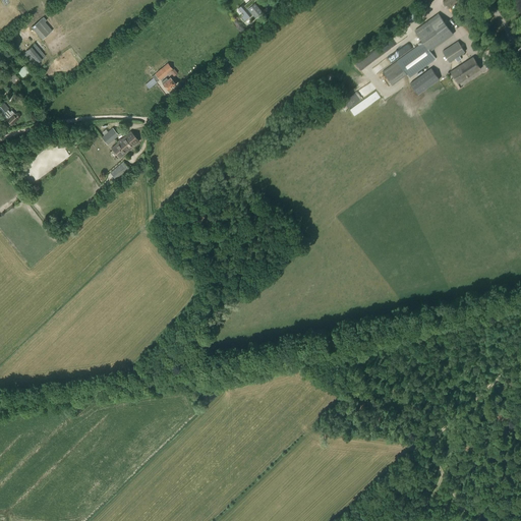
[(243,4),(238,8),(243,14),(241,17),(244,20),(252,13),(255,17),(264,10),(256,2),(255,1),(255,0),(250,0),(244,5),(243,4)]
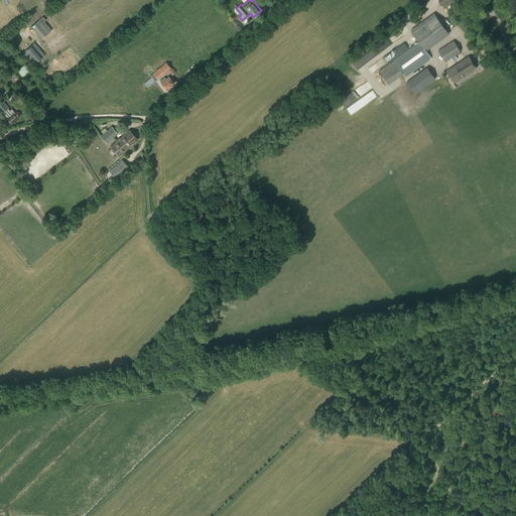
[(445,8),(454,1),(453,0),(441,0),(439,2),(439,6),(441,7),(445,8)]
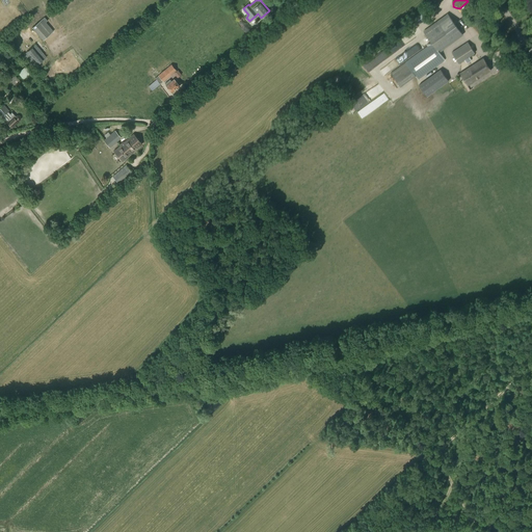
[(418,79),(445,60),(439,52),(462,34),(448,15),(424,32),(432,44),(391,74),(400,86),(416,75),(418,79)]
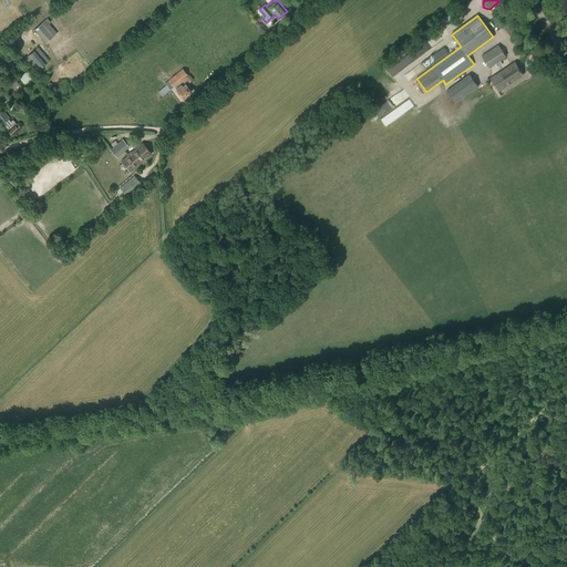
[(51,22),(48,18),(45,20),(45,19),(34,29),(47,42),(57,33),(49,23),(51,22)]
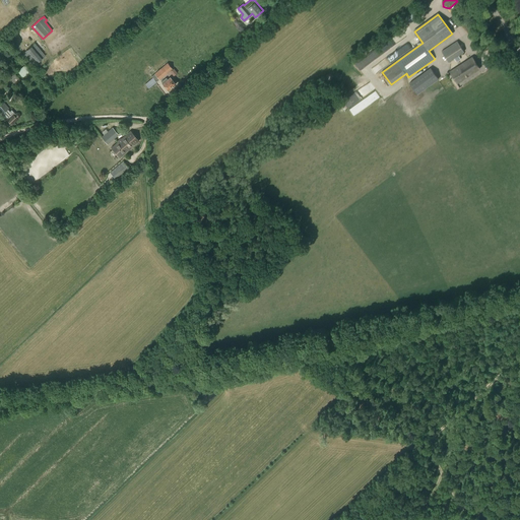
[(392,38),(356,65),(360,69),(384,52),(382,48),(384,47),(385,49),(395,42),(392,38)]
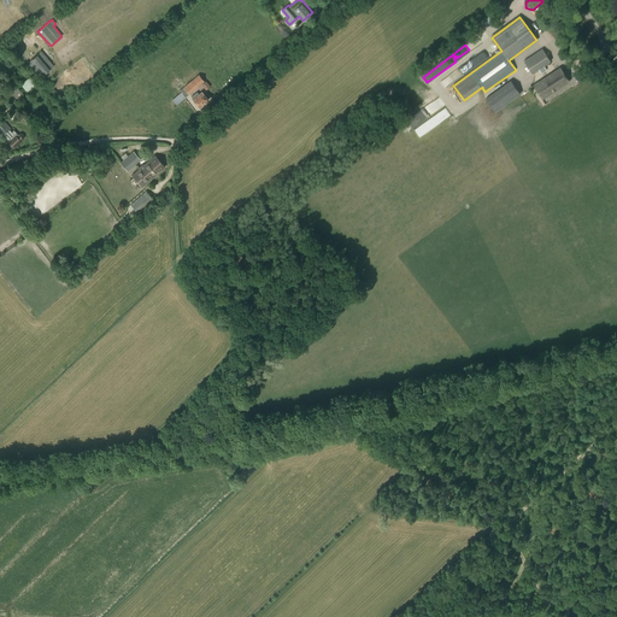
[(541,74),(547,70),(544,66),(551,62),(542,50),(524,62),(532,74),(539,69),(541,74)]
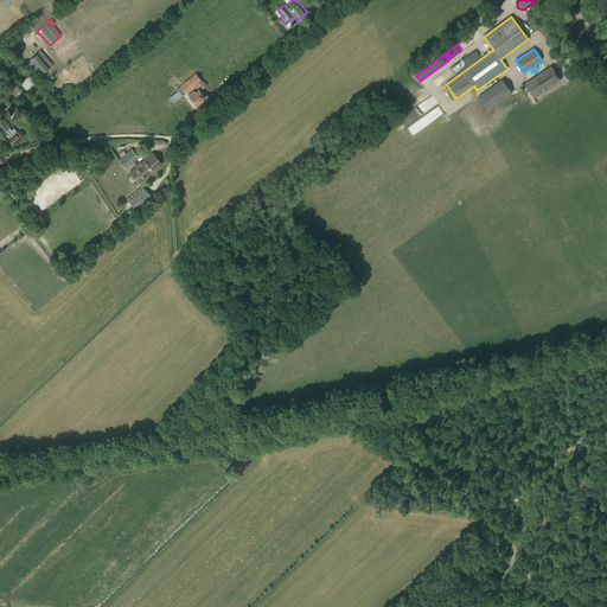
[(40,76),(52,65),(40,51),(29,62),(40,76)]
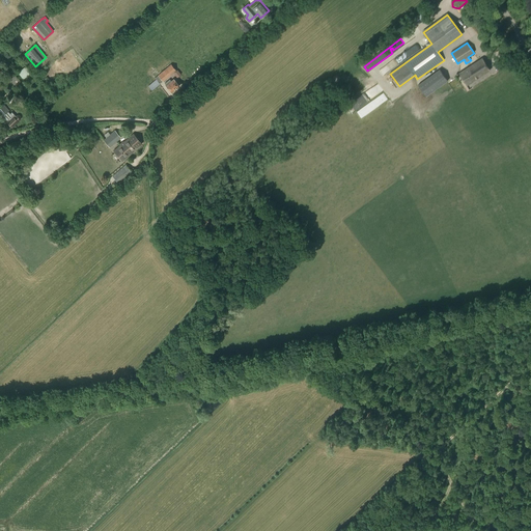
[(467,85),(490,71),(482,58),(459,74),(467,85)]
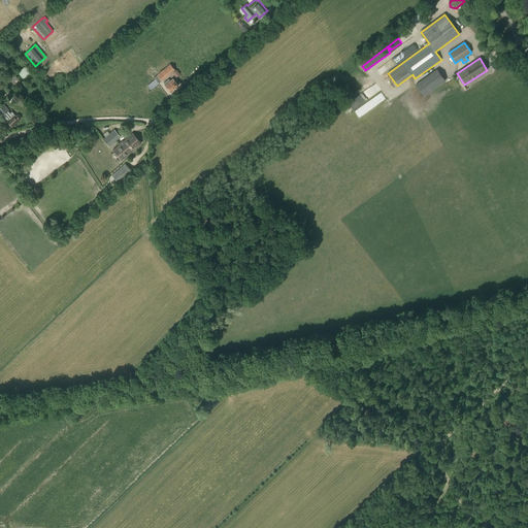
[(151,90),(174,70),(170,64),(155,77),(156,79),(147,86),(151,90)]
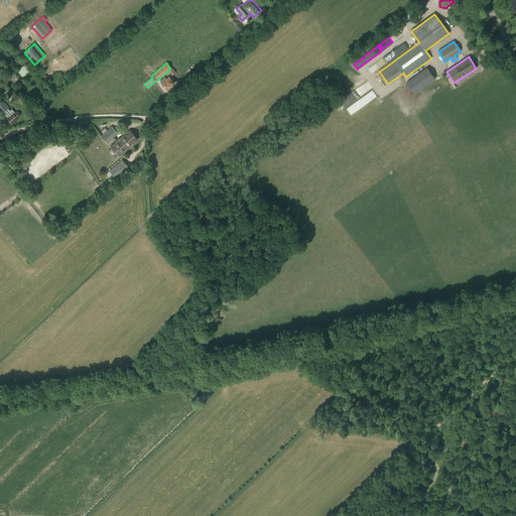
[(22,75),(29,70),(25,65),(18,71),(22,75)]
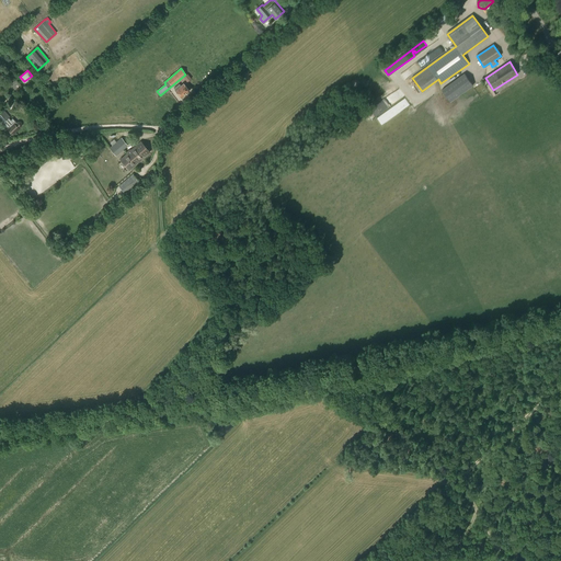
[(442,90),(450,102),(473,86),(465,73),(442,90)]
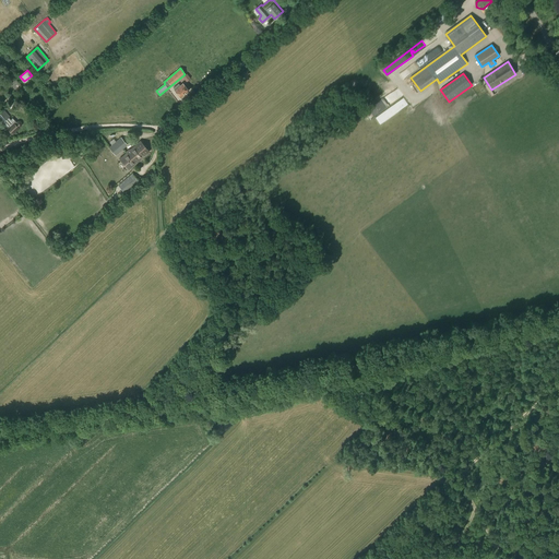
[(16,91),(22,86),(15,78),(10,83),(16,91)]
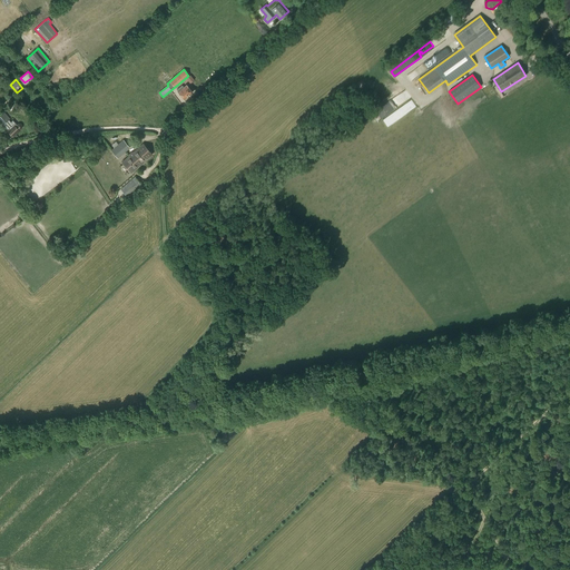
[(182,85),(177,89),(178,91),(178,92),(184,99),(185,99),(186,99),(187,98),(187,97),(193,92),(186,85),(184,87),(182,85)]
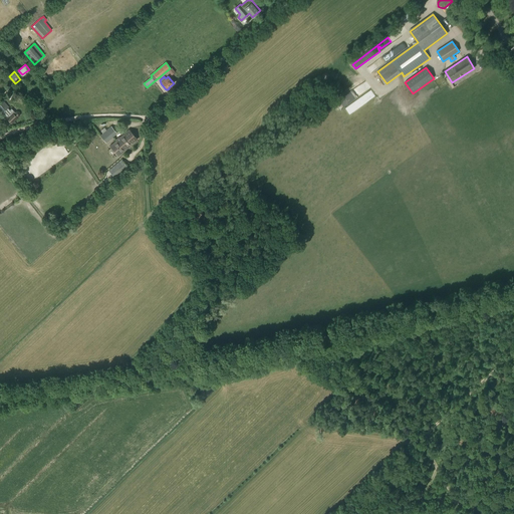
[(342,107),(371,88),(366,80),(337,100),(342,107)]
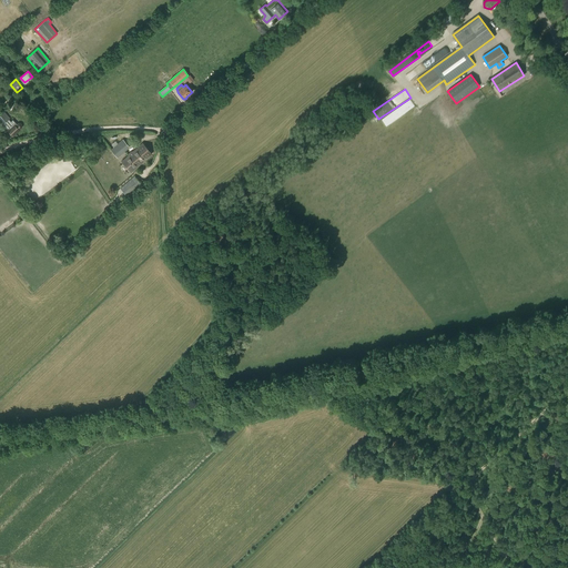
[(2,113),(0,115),(0,119),(8,129),(10,130),(8,131),(12,135),(19,130),(18,129),(20,127),(21,127),(21,125),(20,124),(19,124),(18,125),(12,120),(10,122),(8,119),(10,118),(4,112),(2,113)]
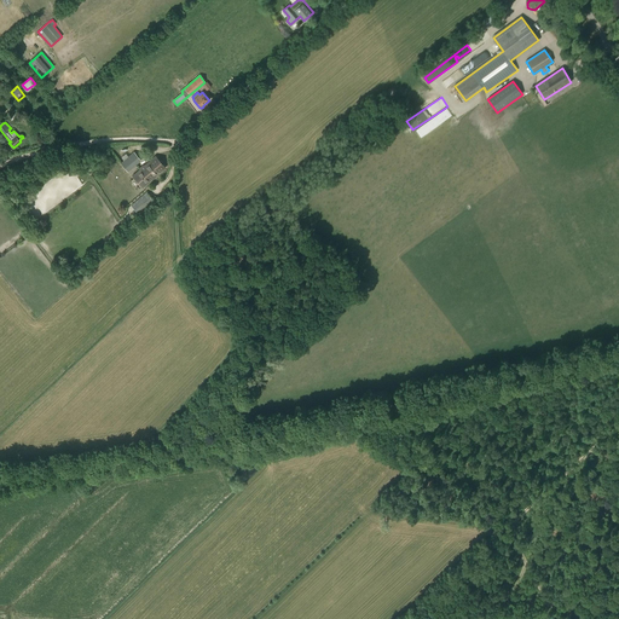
[(128,173),(133,168),(140,161),(133,152),(121,165),(128,173)]
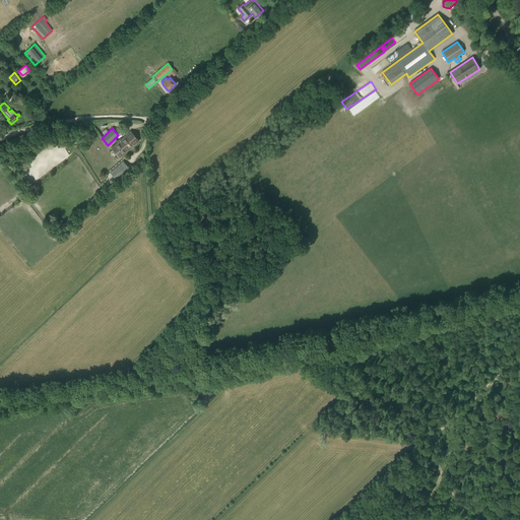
[(119,157),(138,141),(130,132),(111,148),(119,157)]
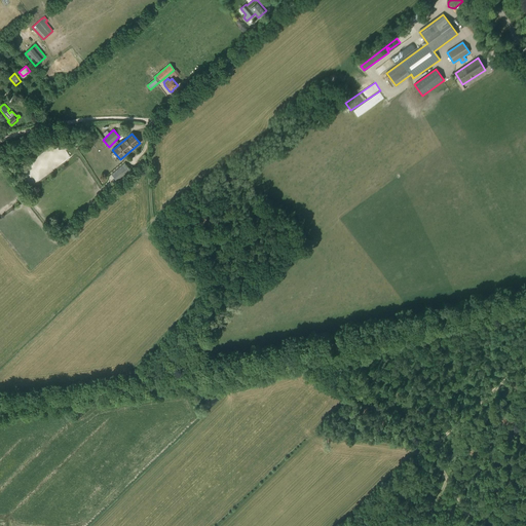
[(120,185),(134,174),(130,172),(132,171),(124,163),(111,175),(118,182),(120,185)]
